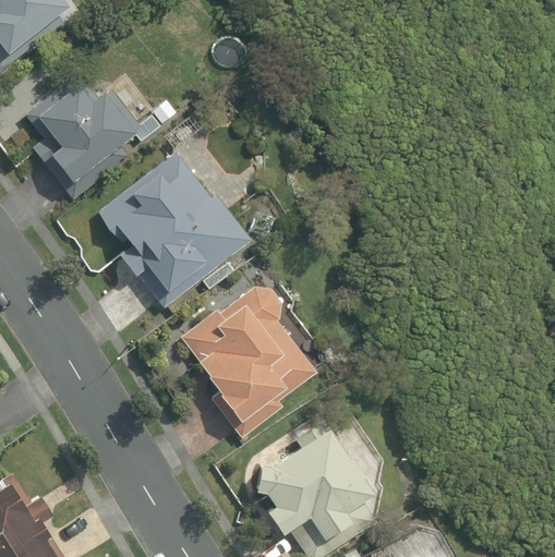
[(0,0),(0,71),(0,72),(67,22),(59,12),(67,7),(61,0),(0,0)]
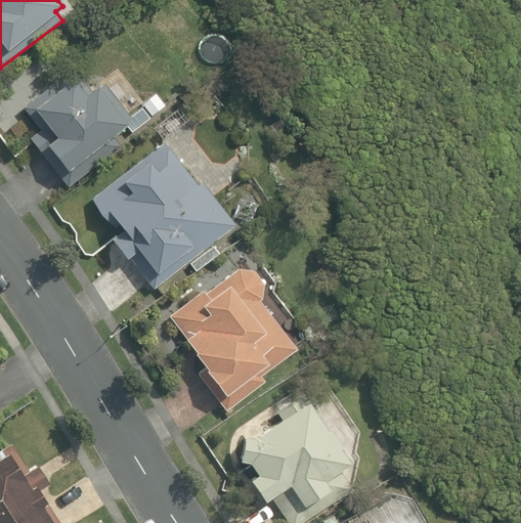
[(31,140),(70,188),(120,147),(112,137),(132,121),(103,85),(93,94),(74,71),(25,111),(41,131),(31,140)]
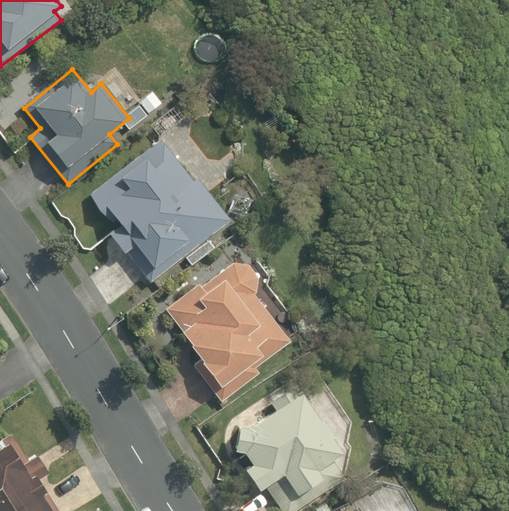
[(165,103),(154,90),(141,101),(152,114),(165,103)]
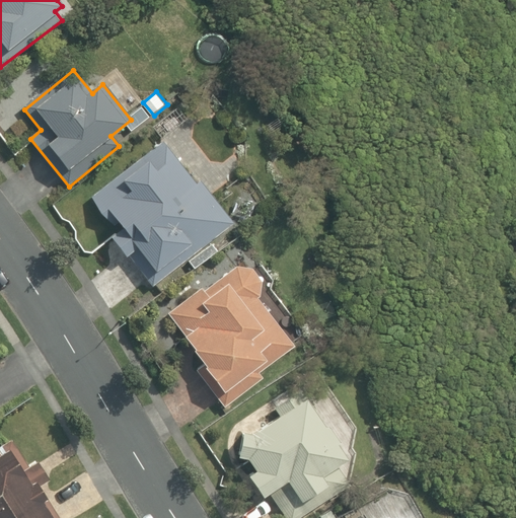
[(132,257),(153,287),(234,225),(202,182),(198,186),(164,141),(90,198),(113,226),(118,222),(122,228),(111,236),(129,260),(132,257)]
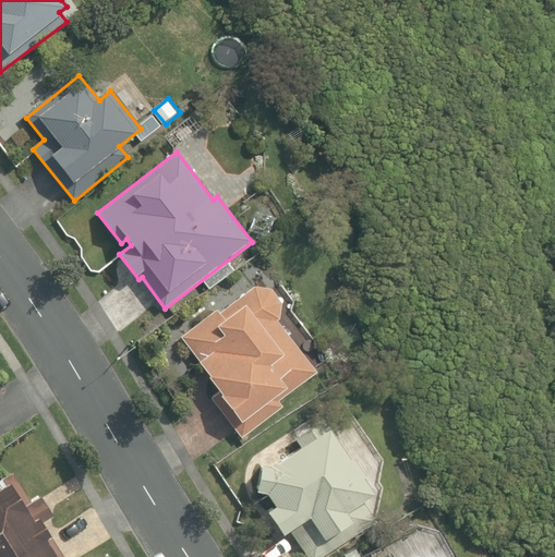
[(203,280),(209,289),(234,269),(229,262),(203,280)]
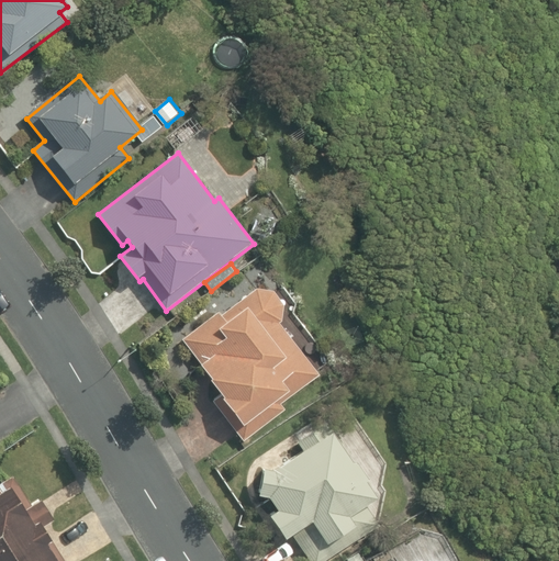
[(214,403),(244,442),(284,411),(280,404),(317,376),(279,325),(280,323),(282,303),(274,291),(258,290),(222,318),(219,314),(183,340),(225,394),(214,403)]
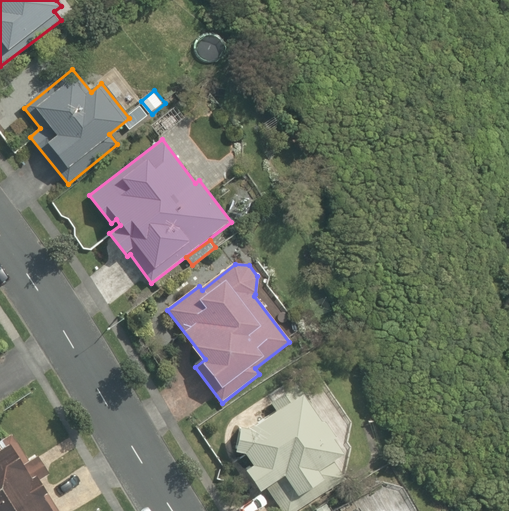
[(269,486),(282,510),(290,510),(343,480),(331,459),(341,453),(332,439),(329,437),(320,424),(319,421),(303,394),(299,388),(270,405),(272,410),(246,424),(240,427),(235,451),(245,453),(253,466),(247,469),(260,491),(269,486)]
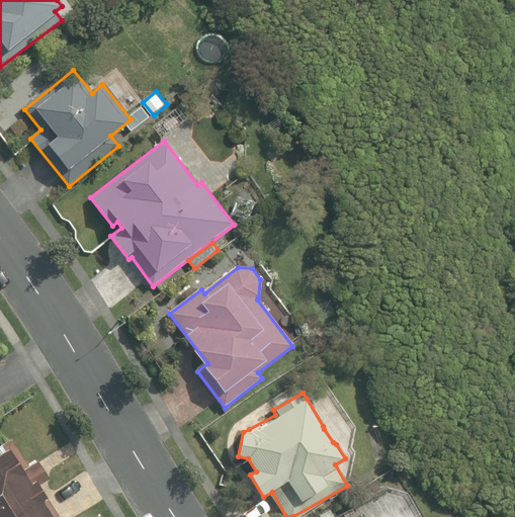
[(61,516),(50,499),(53,497),(43,481),(50,477),(38,459),(25,467),(8,440),(0,444),(0,516),(61,516)]
